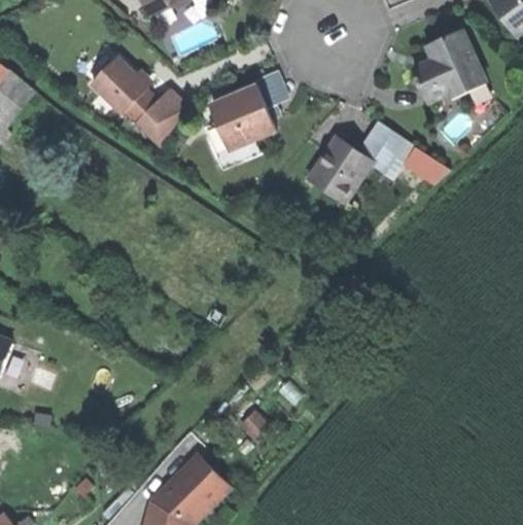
[(144,0),(150,12),(152,11),(170,3),(176,6),(186,1),(186,0),(144,0)]
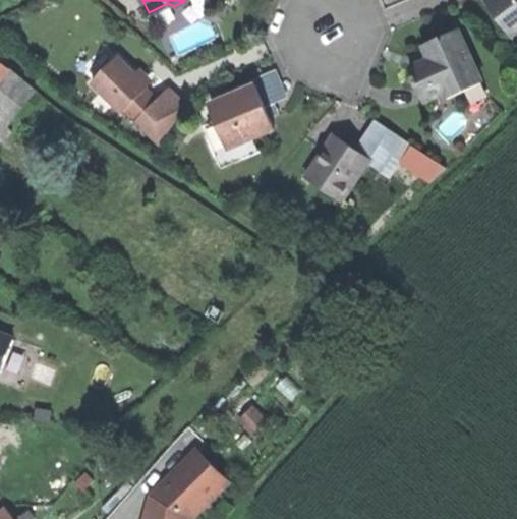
[(212,4),(209,0),(184,0),(184,1),(174,6),(168,3),(151,11),(160,30),(195,12),(212,4)]
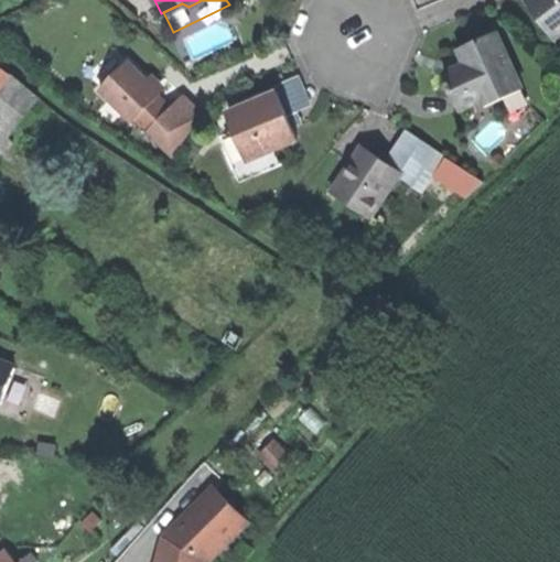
[(534,0),(529,3),(541,20),(550,13),(559,26),(559,0),(534,0)]
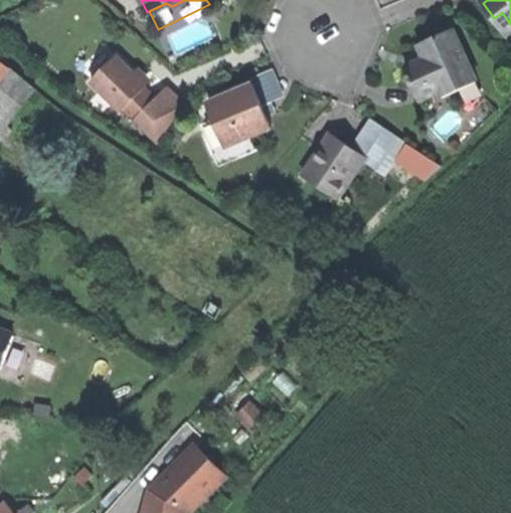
[(506,34),(510,30),(510,24),(502,12),(494,18),(506,34)]
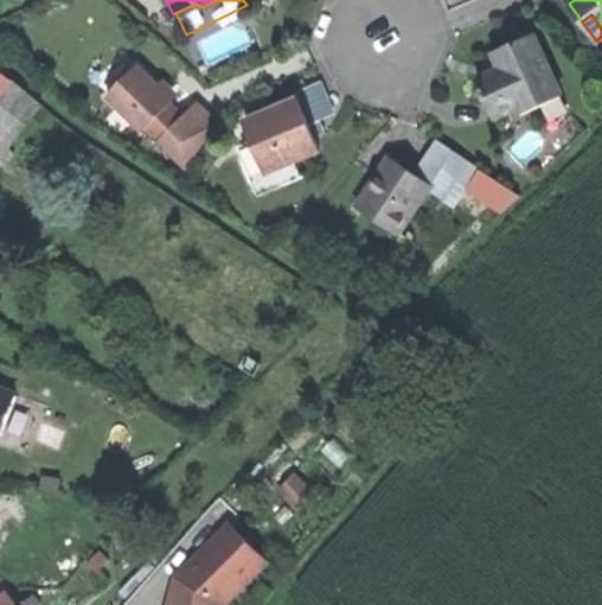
[(531,34),(510,44),(518,62),(500,70),(499,68),(494,69),(474,78),(480,91),(478,93),(481,102),(484,101),(493,120),(516,110),(518,116),(542,107),(540,102),(558,94),(531,34)]
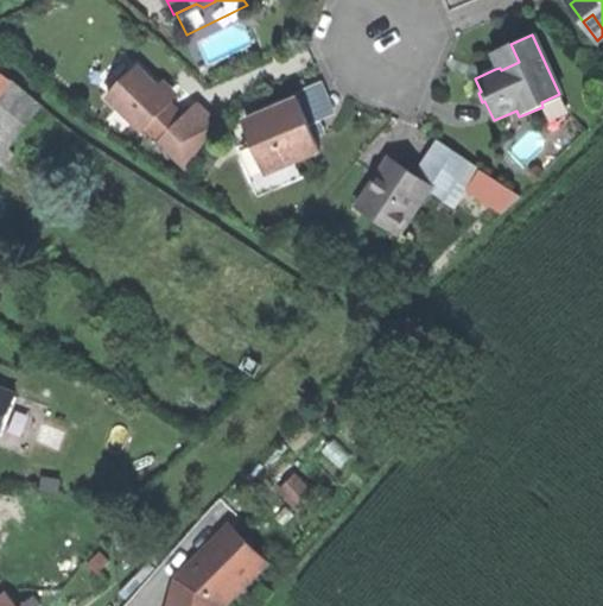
[(488,54),(495,69),(500,68),(501,70),(519,62),(511,44),(497,49),(488,54)]
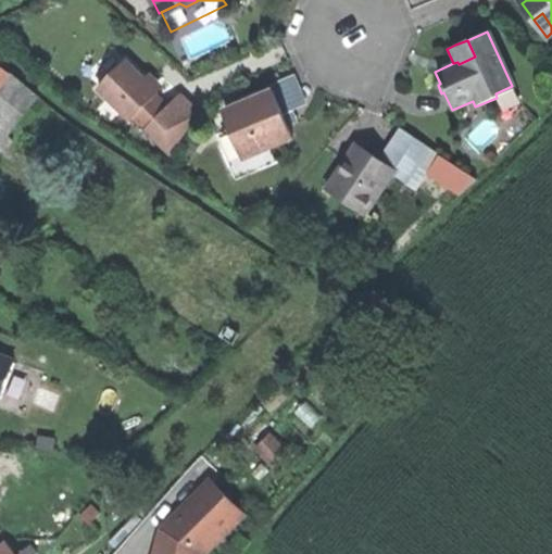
[(122,60),(95,88),(126,120),(129,117),(152,93),(154,91),(140,78),(122,60)]
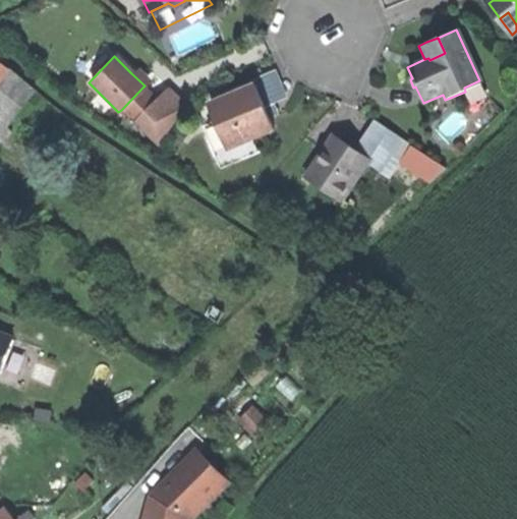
[(0,127),(33,89),(3,65),(0,69),(0,127)]
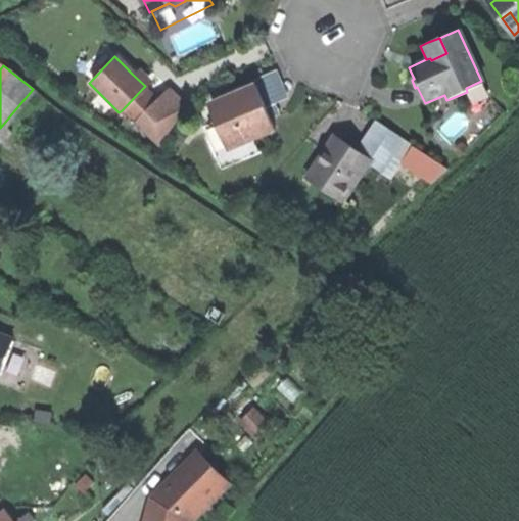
[(263,105),(252,84),(207,103),(217,126),(227,149),(252,138),(273,129),(263,105)]
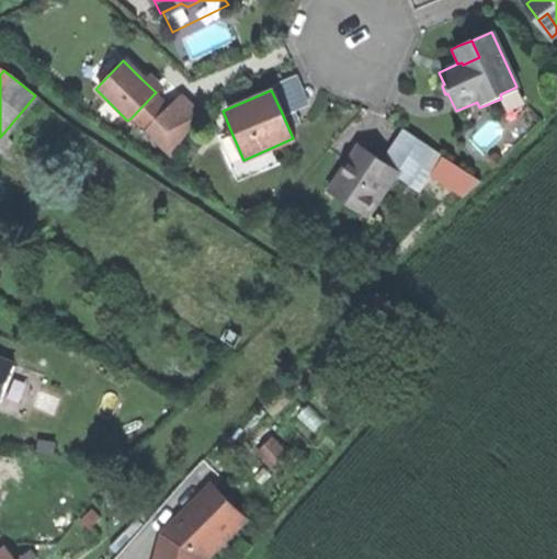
[(166,106),(154,94),(131,118),(143,130),(166,106)]
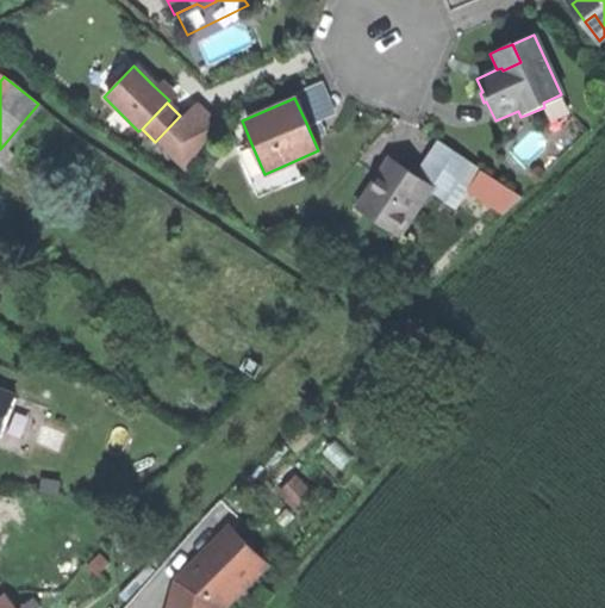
[(387,156),(353,208),(395,236),(429,187),(444,197),(468,161),(436,140),(413,174),(399,165),(387,156)]
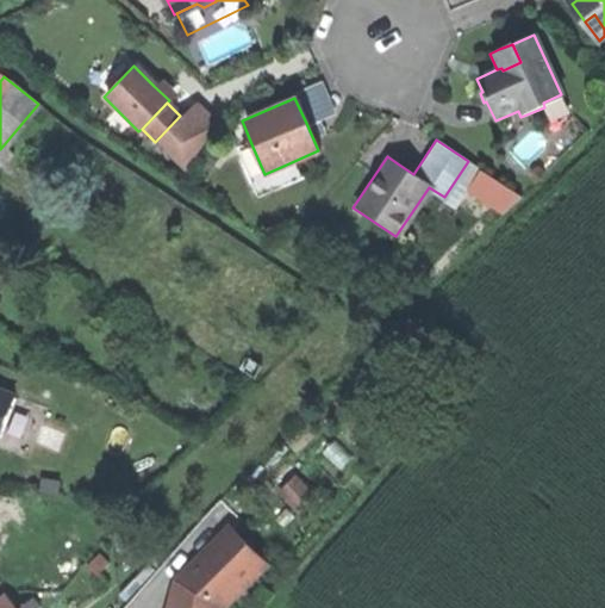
[(301,177),(294,161),(264,174),(253,147),(237,153),(256,197),(301,177)]
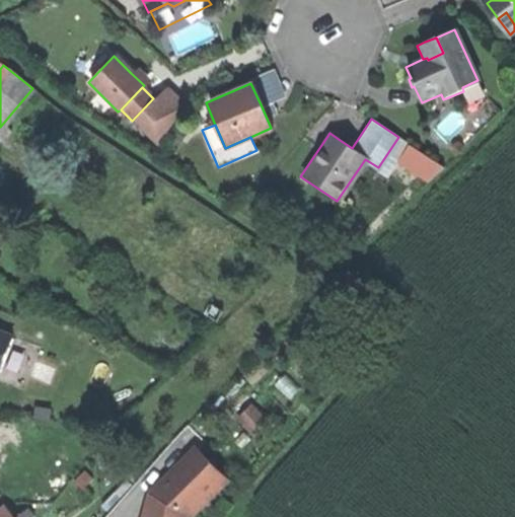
[(11,338),(0,334),(0,367),(11,338)]
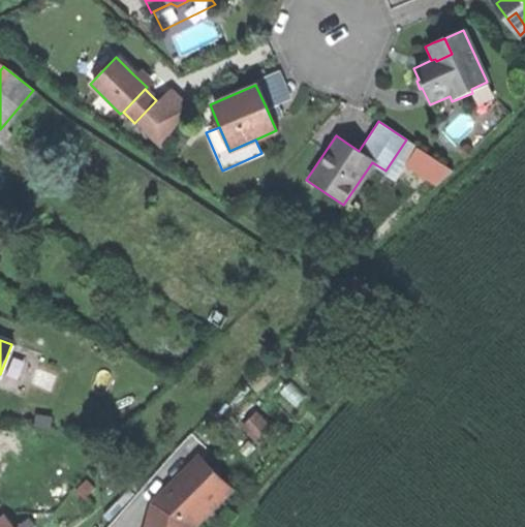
[(240,429),(256,446),(269,434),(252,417),(240,429)]
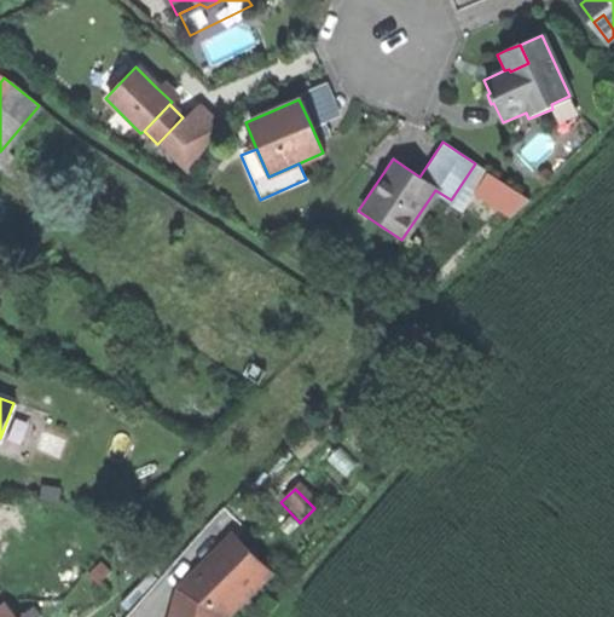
[(175,587),(166,616),(222,616),(253,587),(253,583),(256,583),(268,572),(233,537),(183,589),(175,587)]
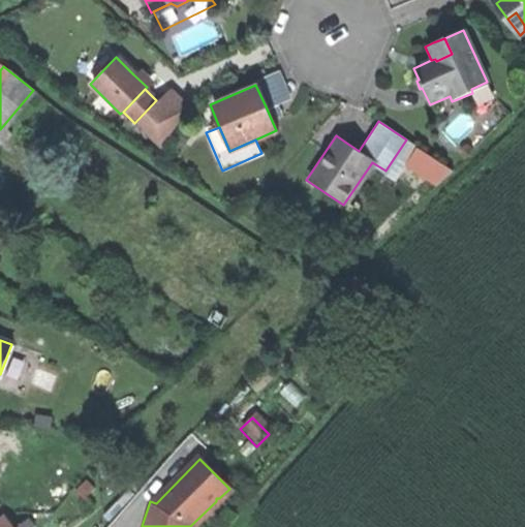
[(4,508),(0,510),(0,526),(17,526),(12,521),(4,508)]
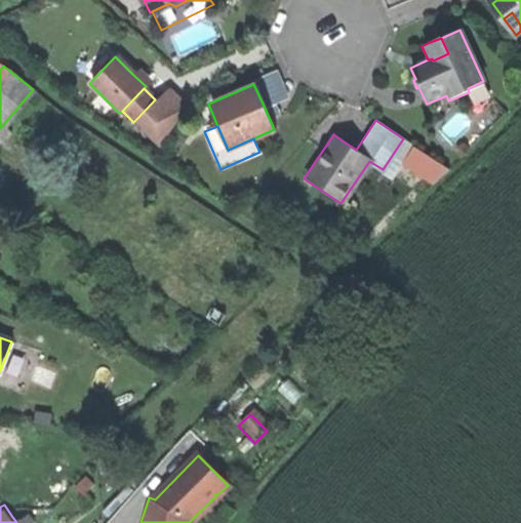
[(28,507),(12,517),(16,522),(23,522),(34,516),(28,507)]
